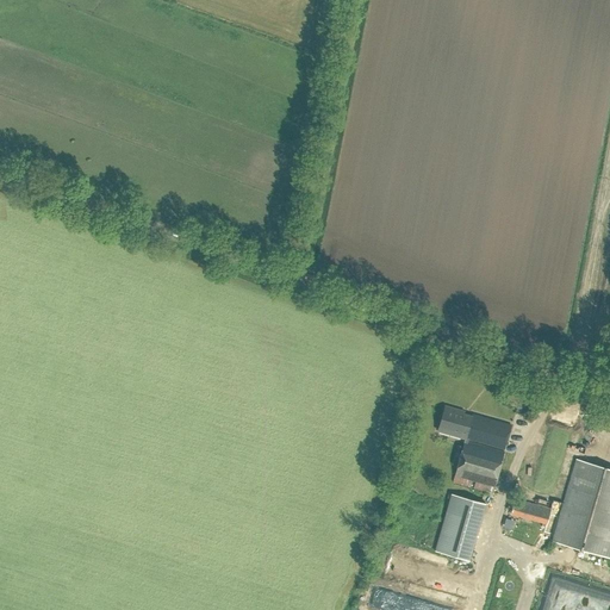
[(503,449),(509,430),(510,425),(472,414),(471,418),(462,416),(464,411),(444,405),(443,410),(440,424),(439,425),(439,428),(437,429),(456,435),(465,437),(503,449)]
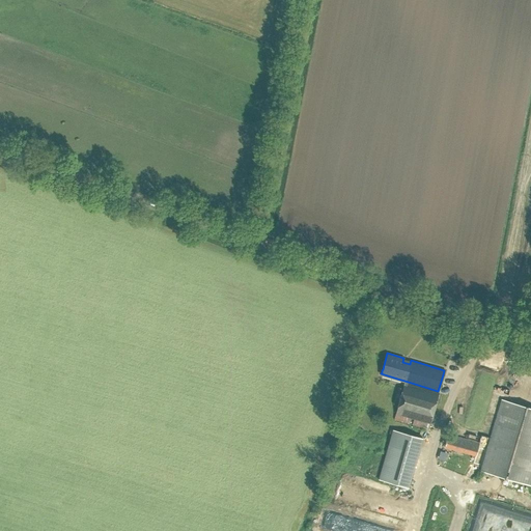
[(439,394),(408,385),(403,383),(401,388),(397,386),(392,403),(398,406),(394,419),(428,428),(439,394)]
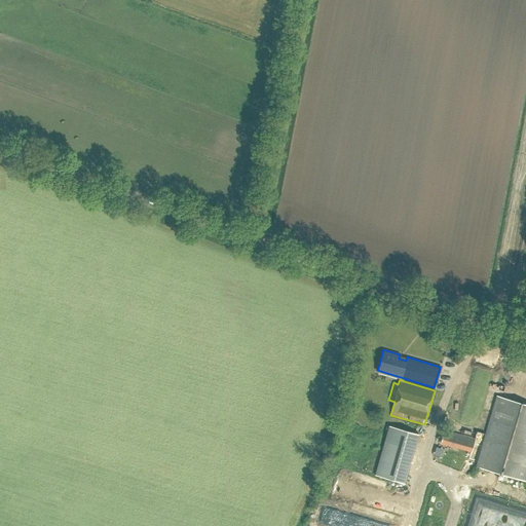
[(525,482),(525,404),(496,396),(475,467),(525,482)]
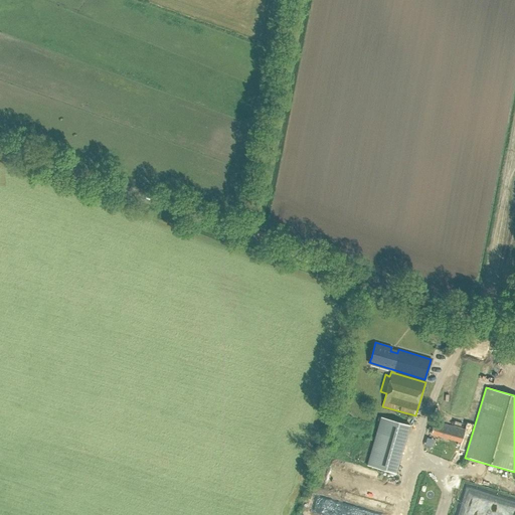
[(367,465),(395,474),(410,425),(381,416),(367,465)]
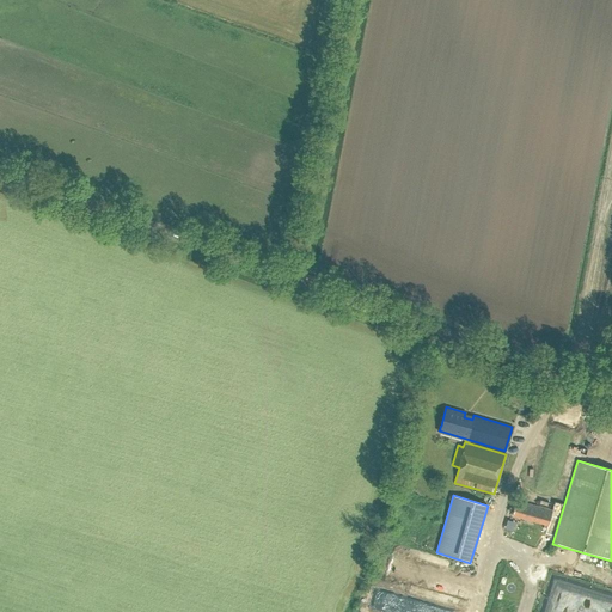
[(548,526),(552,510),(518,501),(513,516),(548,526)]
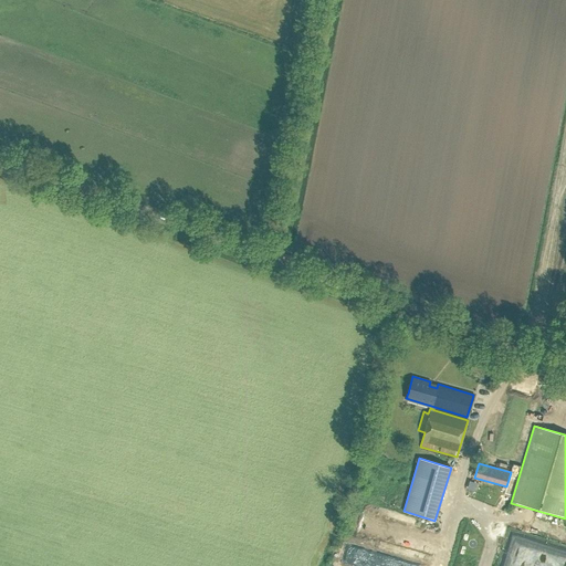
[(390,536),(380,532),(377,538),(387,543),(390,536)]
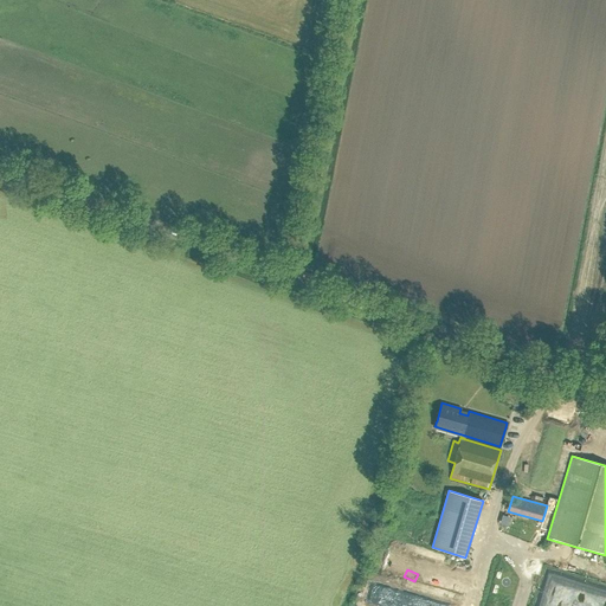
[(374,585),(395,587),(397,579),(374,577),(374,585)]
